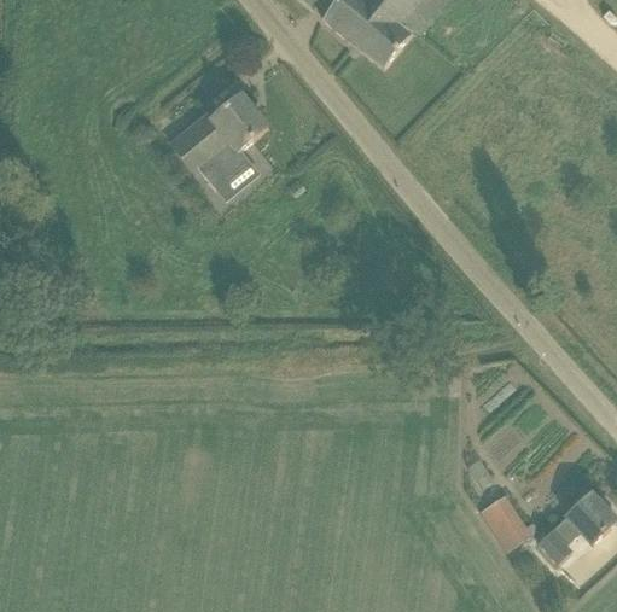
[(400,25),(368,0),(336,0),(322,18),(383,66),(409,33),(400,25)]
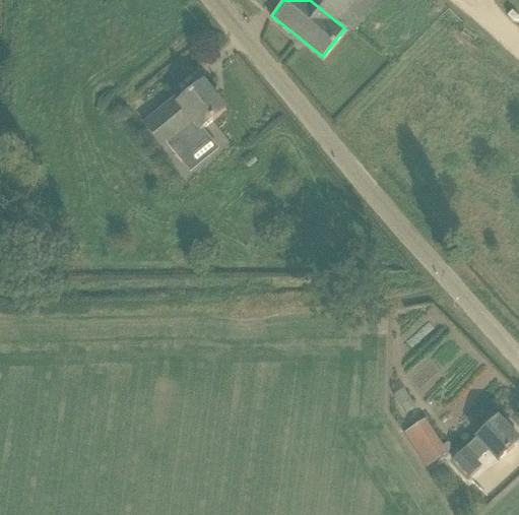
[(310,0),(336,21),(340,17),(352,27),(374,0),(310,0)]
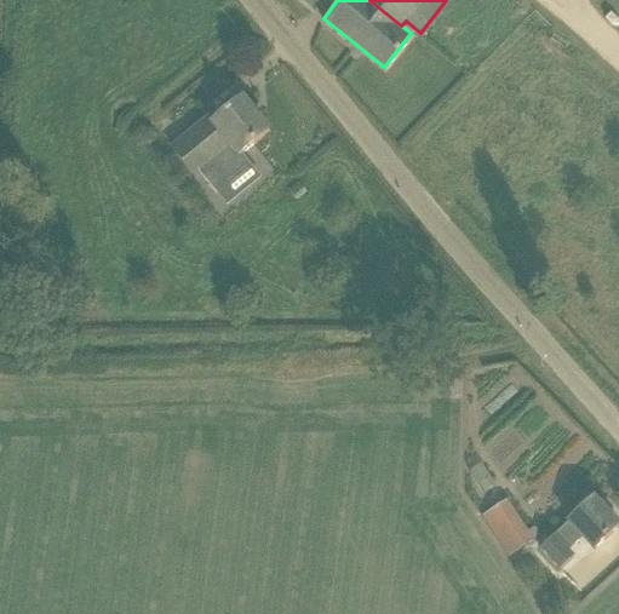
[(268,126),(241,95),(212,118),(208,113),(170,145),(193,173),(199,168),(213,187),(247,160),(239,150),(268,126)]
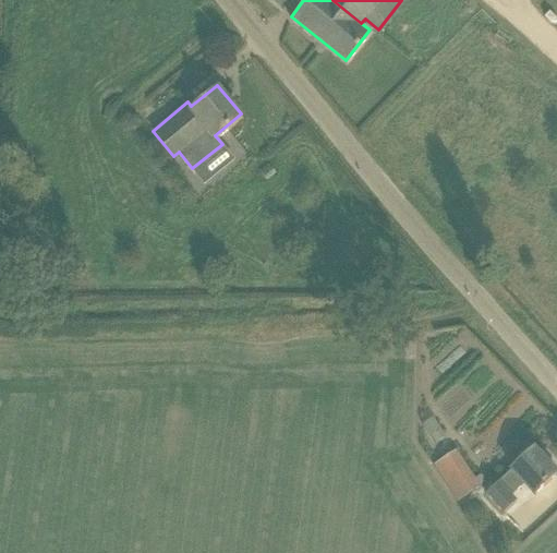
[(456,445),(433,459),(457,496),(480,481),(456,445)]
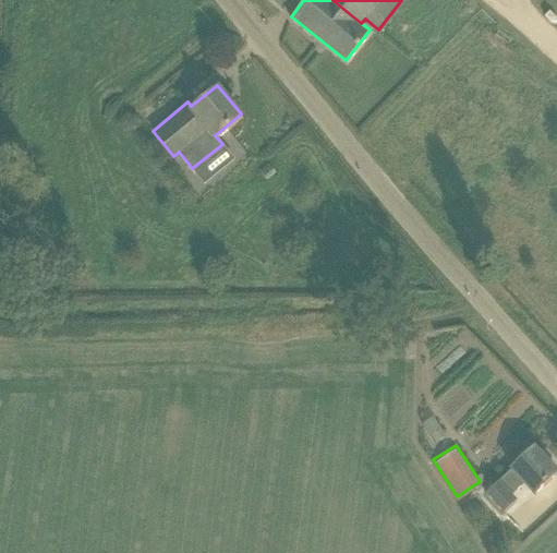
[(534,491),(556,470),(553,467),(555,464),(547,456),(545,458),(533,445),(511,467),(498,479),(485,490),(503,509),(516,497),(510,491),(523,480),(534,491)]
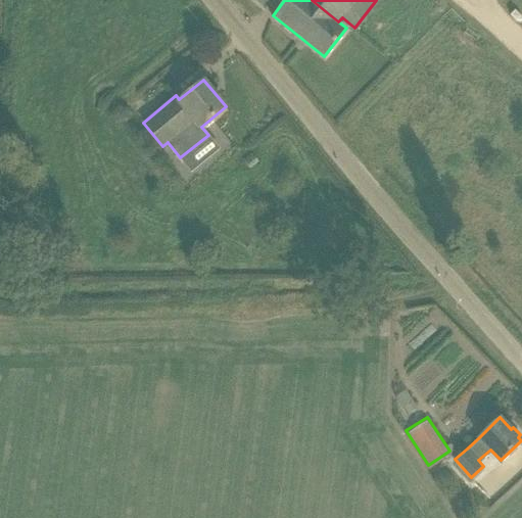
[(444,443),(449,451),(455,448),(449,439),(444,443)]
